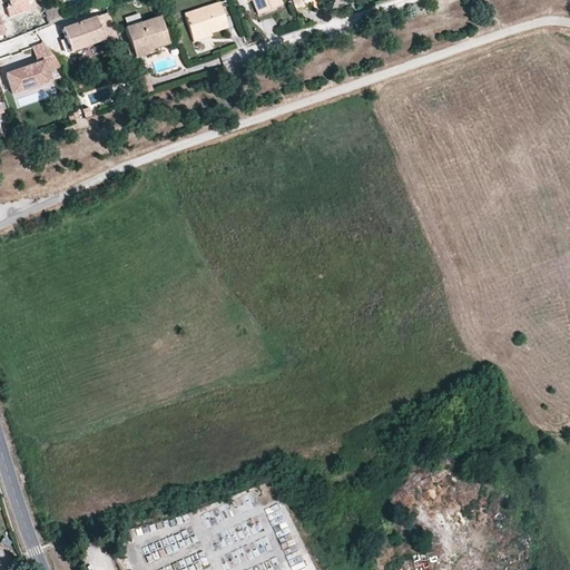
[(7,0),(9,7),(7,8),(10,18),(31,11),(28,2),(32,1),(31,0),(7,0)]
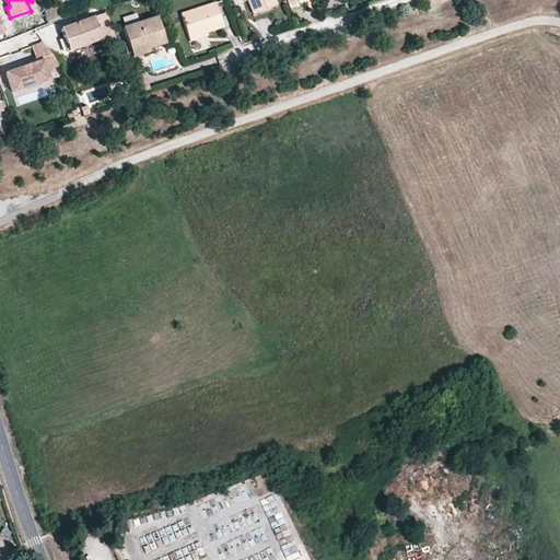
[(254,15),(278,6),(275,0),(247,0),(248,1),(254,15)]
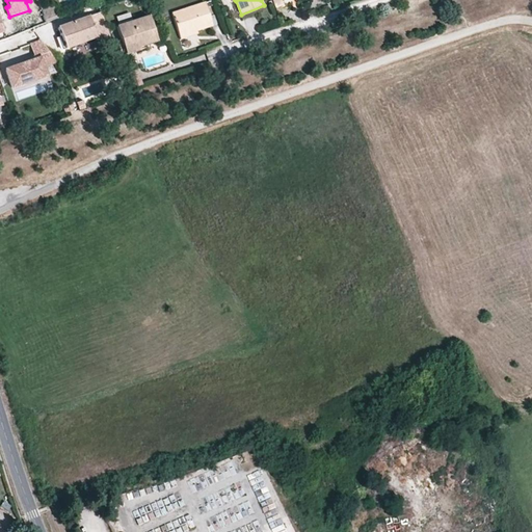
[(282,1),(273,4),(276,10),(284,7),(282,1)]
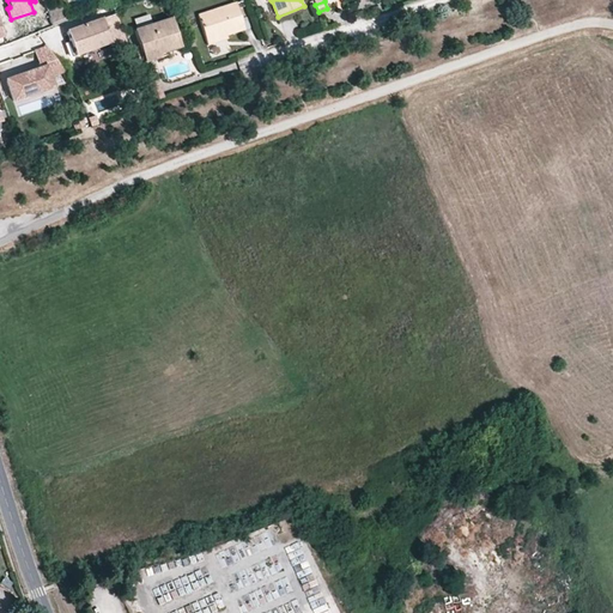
[(246,30),(236,4),(198,16),(207,46),(217,43),(216,41),(228,36),(246,30)]
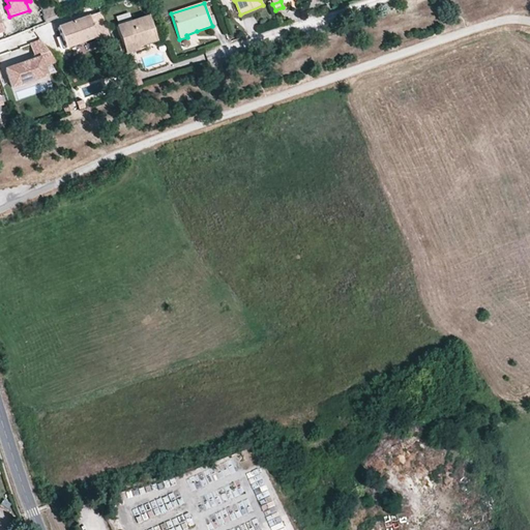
[(100,12),(88,17),(96,38),(108,34),(100,12)]
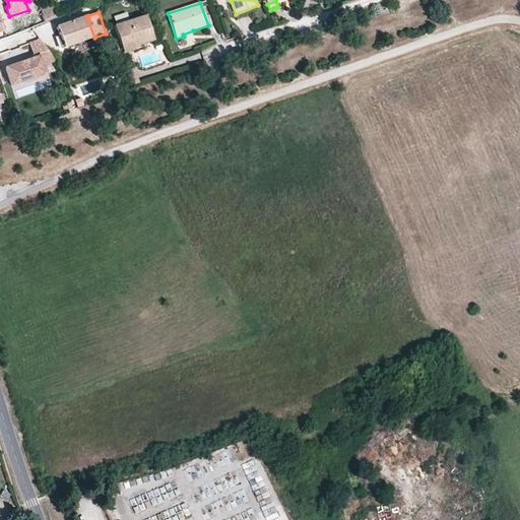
[(94,38),(86,16),(56,27),(64,49),(94,38)]
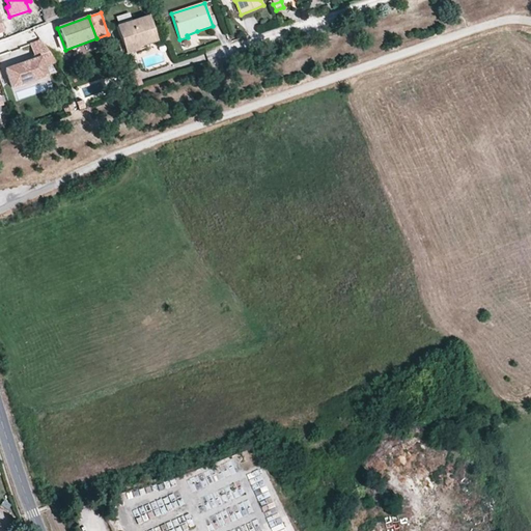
[(140,50),(139,48),(157,42),(148,17),(117,27),(126,55),(140,50)]
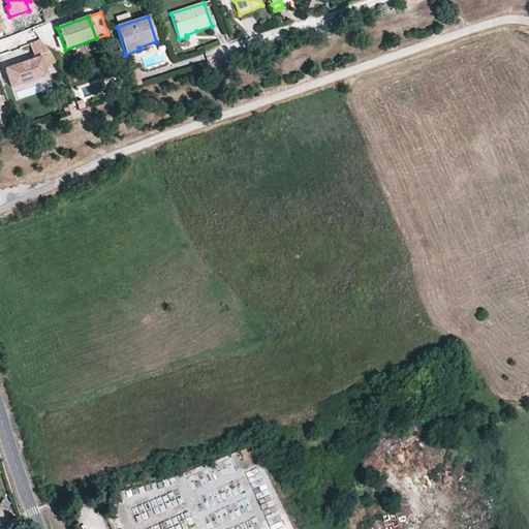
[(36,60),(50,55),(45,48),(33,53),(36,60)]
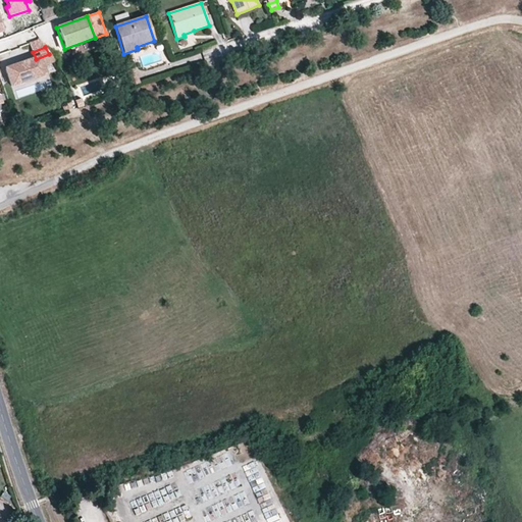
[(55,61),(49,54),(36,59),(5,69),(11,88),(47,75),(43,65),(55,61)]
